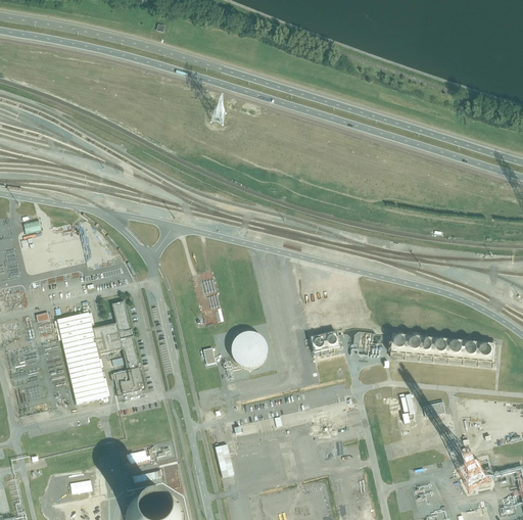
[(168,33),(170,25),(158,21),(156,30),(168,33)]
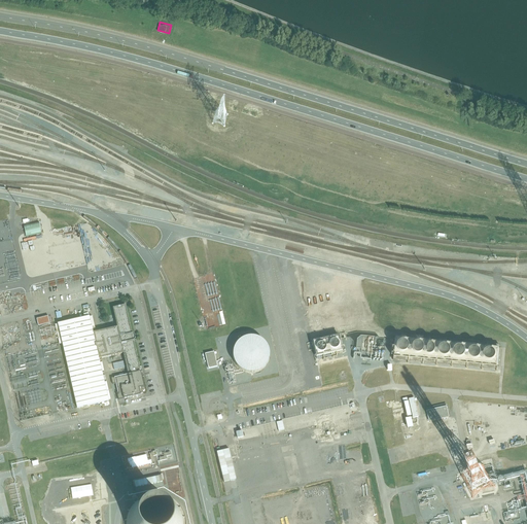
[(24,239),(41,236),(39,221),(24,224),(26,236),(23,236),(24,239)]
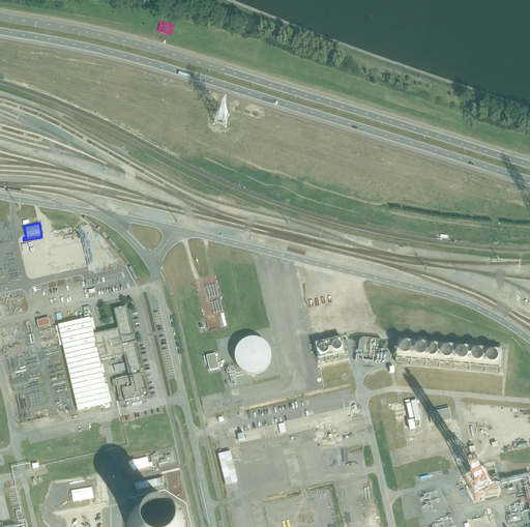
[(62,344),(78,409),(83,407),(102,403),(102,405),(105,405),(106,406),(110,405),(110,402),(105,403),(108,402),(109,401),(109,400),(111,400),(109,391),(107,391),(109,390),(107,382),(105,382),(105,380),(107,380),(106,375),(104,376),(102,372),(105,371),(102,362),(100,362),(99,358),(124,353),(128,373),(133,372),(141,370),(135,341),(136,341),(136,339),(136,337),(135,334),(134,333),(133,333),(126,305),(114,308),(118,327),(93,332),(93,329),(95,329),(93,316),(90,317),(90,316),(89,316),(89,313),(84,314),(85,318),(58,323),(58,324),(55,325),(60,344),(62,344)]
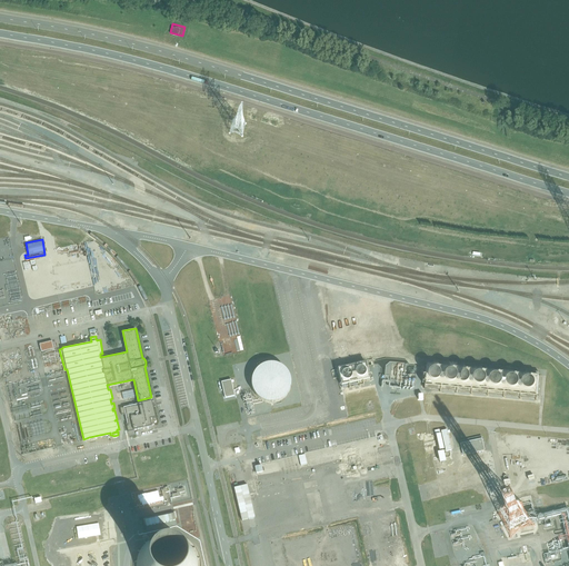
[(55,347),(52,339),(40,343),(41,349),(55,347)]
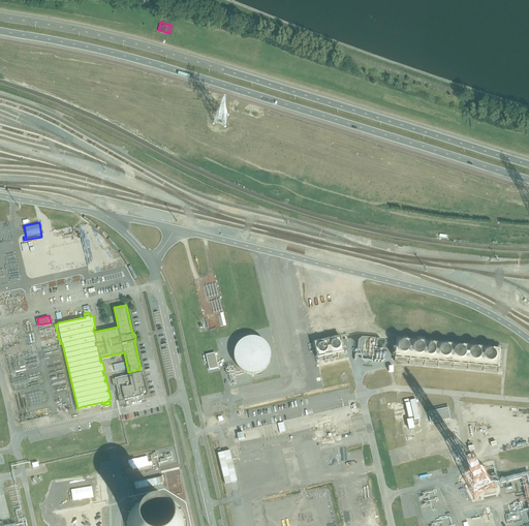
[(499,369),(501,342),(398,333),(395,359),(499,369)]
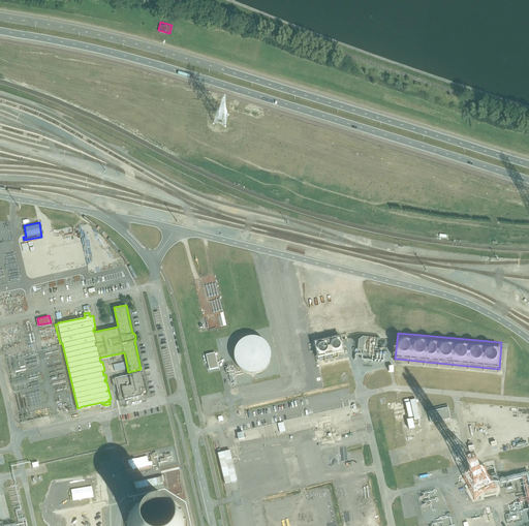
[(240,369),(245,372),(251,373),(257,372),(263,370),(268,365),(271,360),(271,353),(270,347),(266,342),(261,338),(255,336),(249,336),(243,338),(239,341),(235,346),(234,352),(234,359),(236,364),(240,369)]
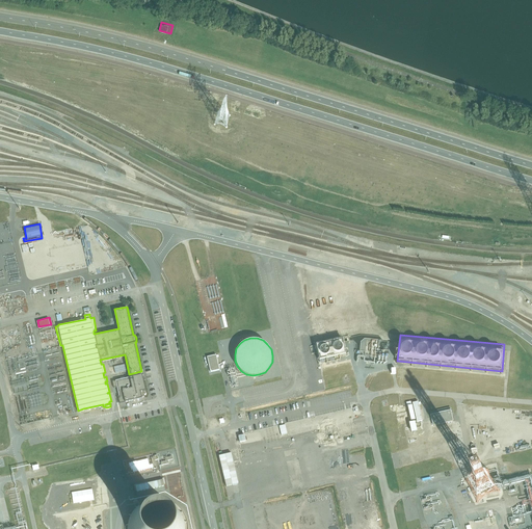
[(341,338),(316,344),(320,361),(345,355),(341,338)]
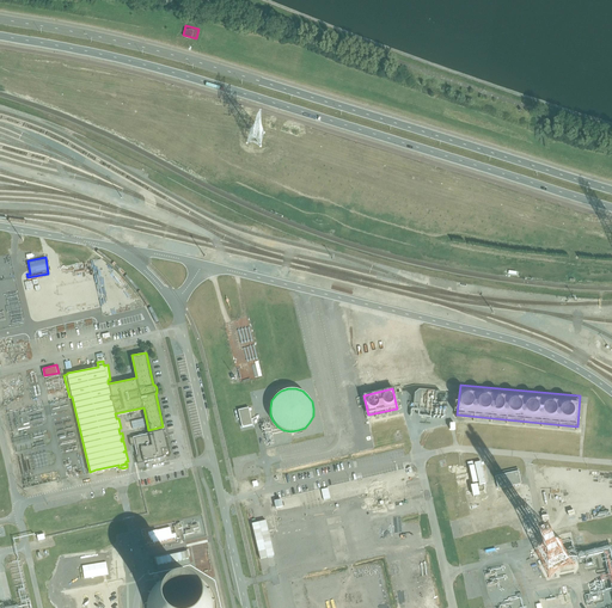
[(249,406),(238,409),(242,425),(252,423),(249,409),(251,409),(251,406),(249,406)]
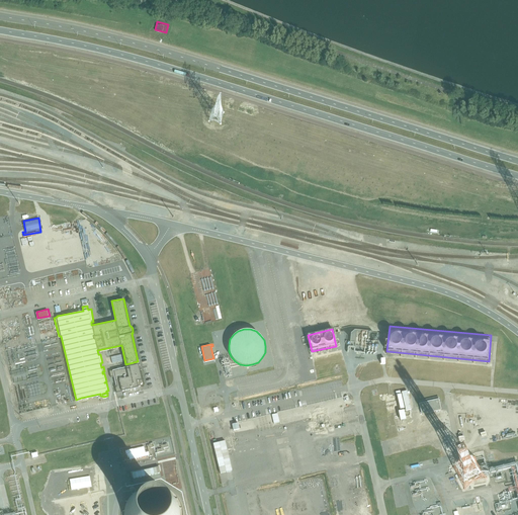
[(229,356),(221,357),(225,376),(233,374),(229,356)]
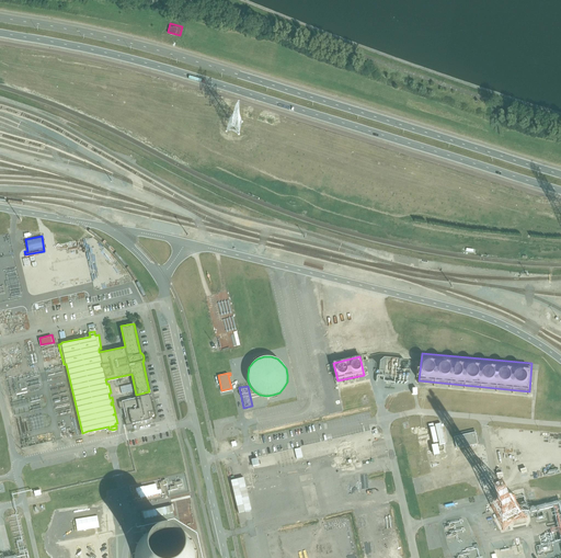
[(149,391),(140,394),(140,396),(132,398),(132,396),(126,396),(127,399),(118,400),(119,407),(123,407),(125,416),(124,416),(126,424),(149,419),(149,418),(152,417),(150,410),(153,410),(149,391)]
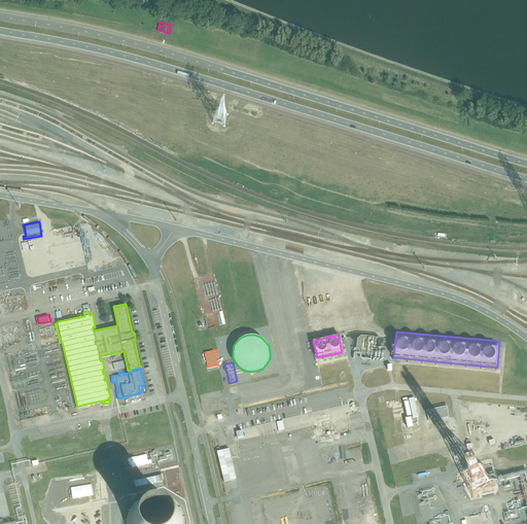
[(407,415),(411,414),(407,395),(402,396),(407,415)]
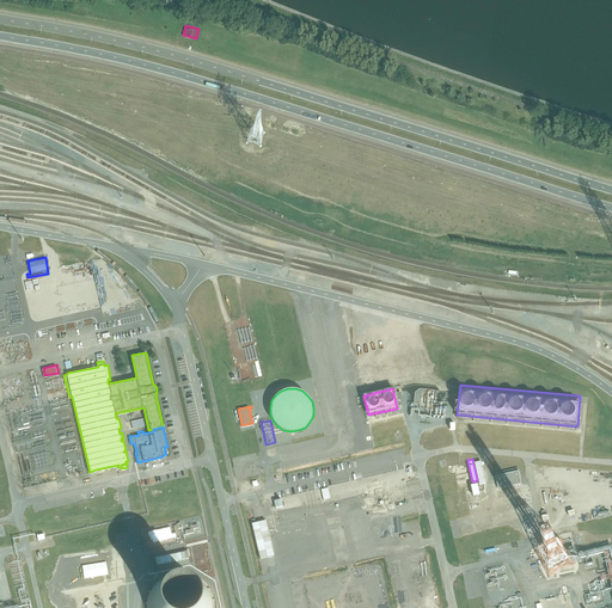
[(481,460),(473,461),(478,483),(485,481),(481,460)]
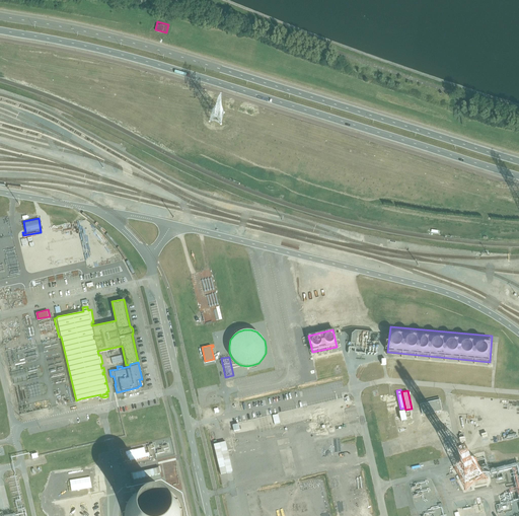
[(440,395),(420,399),(421,402),(423,414),(443,409),(440,398),(440,395)]
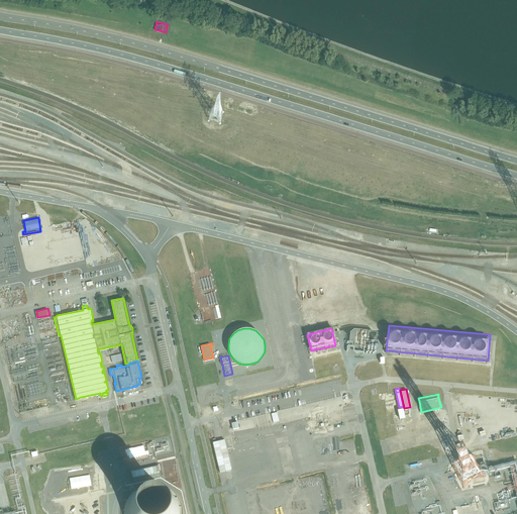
[(161,446),(156,447),(157,450),(164,448),(163,445),(168,444),(167,441),(160,443),(161,446)]
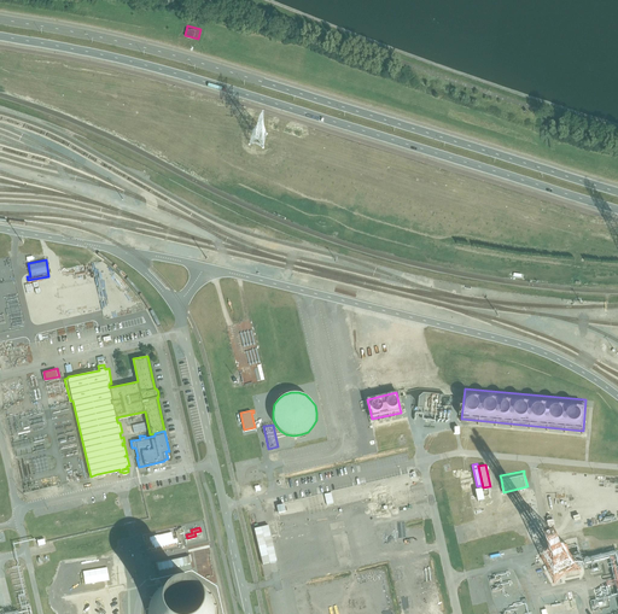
[(557,533),(555,547),(544,553),(543,553),(541,554),(541,555),(551,572),(553,580),(554,580),(573,569),(579,568),(579,567),(572,555),(572,554),(569,549),(570,537),(567,532),(563,534),(557,533)]
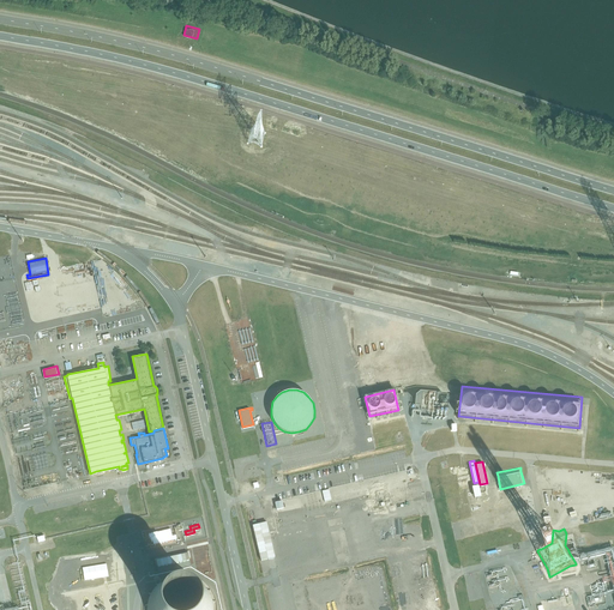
[(613,609),(613,545),(583,554),(583,555),(573,556),(576,561),(607,554),(608,554),(609,554),(607,555),(612,575),(605,577),(603,578),(603,579),(603,580),(603,581),(605,581),(606,581),(612,580),(613,587),(601,591),(602,592),(588,595),(589,597),(587,597),(589,605),(590,604),(590,602),(603,599),(602,593),(613,591),(613,608),(609,609),(613,609)]
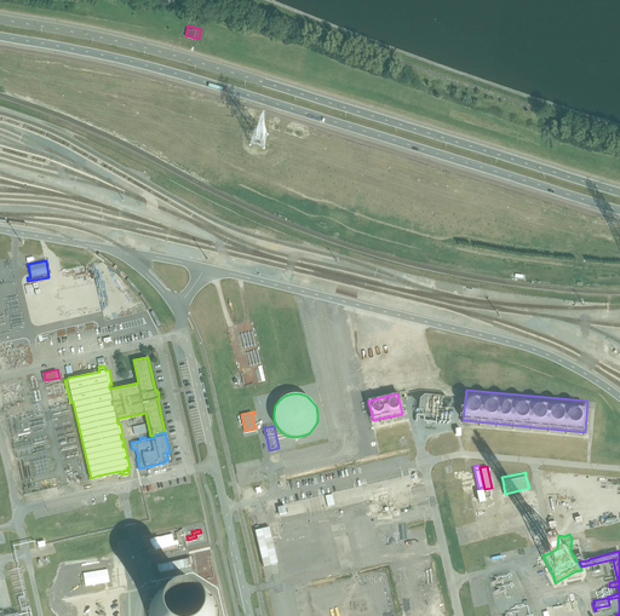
[(162,571),(160,559),(153,562),(153,563),(145,564),(148,576),(155,574),(155,573),(162,571)]
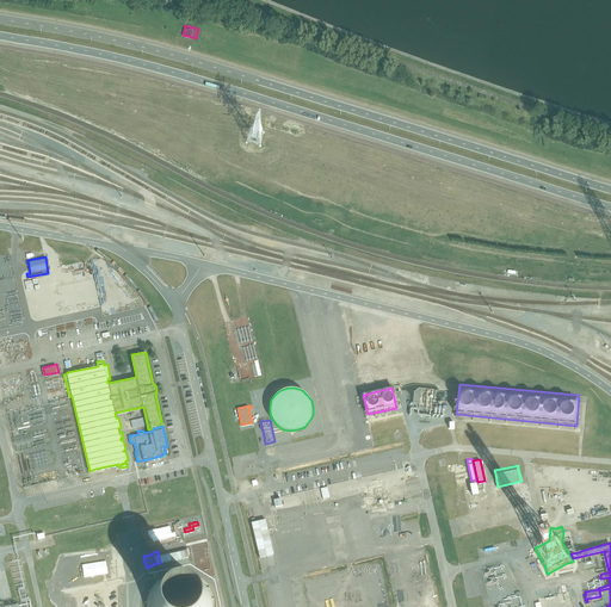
[(32,606),(30,595),(26,596),(25,593),(26,593),(25,587),(24,584),(25,584),(18,556),(17,557),(23,586),(18,587),(22,599),(23,599),(20,600),(22,602),(18,604),(17,602),(0,606),(32,606)]
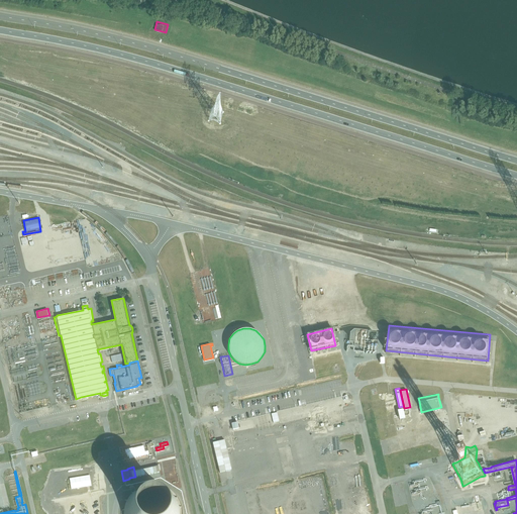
[(120,513),(182,513),(183,509),(182,504),(180,498),(177,494),(173,489),(169,486),(164,483),(158,482),(152,481),(146,482),(141,483),(135,486),(131,489),(127,493),(124,498),(122,503),(121,509),(120,513)]
